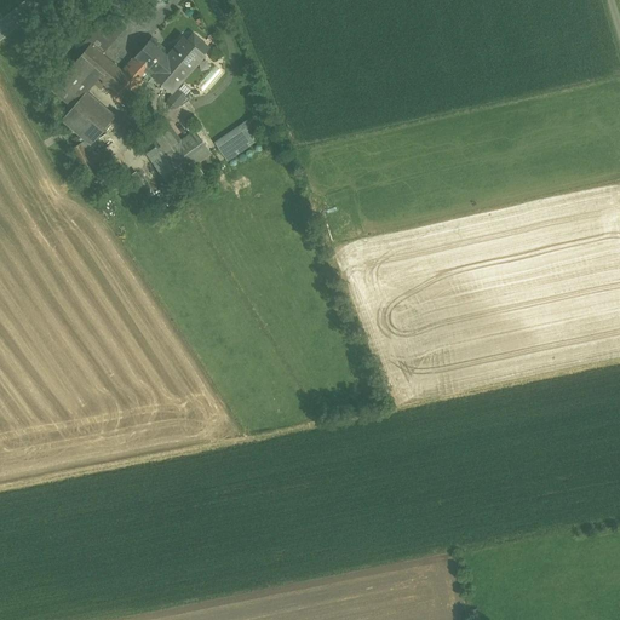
[(166,6),(159,0),(137,0),(153,17),(166,6)]
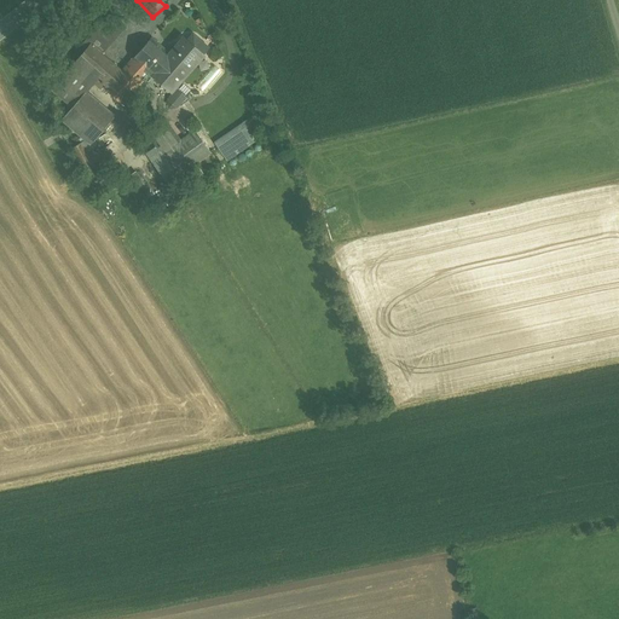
[(169,55),(151,39),(121,73),(102,56),(126,29),(110,16),(81,50),(84,52),(52,88),(74,106),(87,92),(96,82),(122,105),(142,82),(144,85),(151,75),(169,55)]
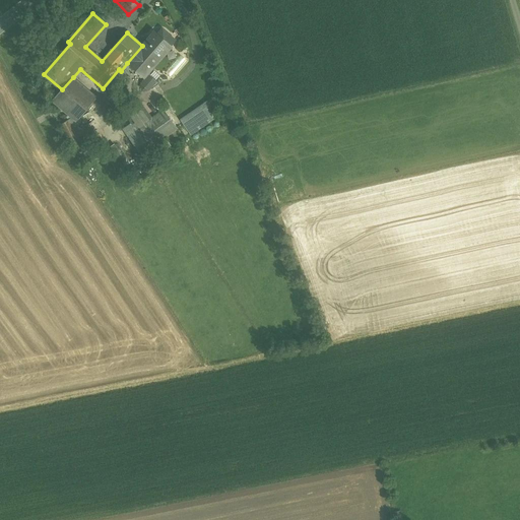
[(142,46),(127,63),(143,78),(171,47),(154,31),(142,46)]
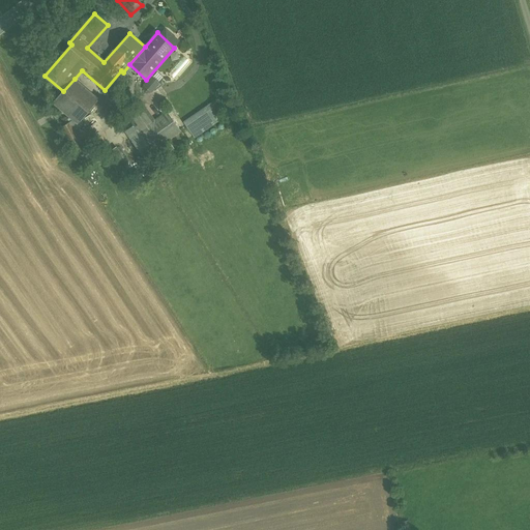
[(98,99),(75,79),(63,91),(54,104),(70,117),(78,124),(98,99)]
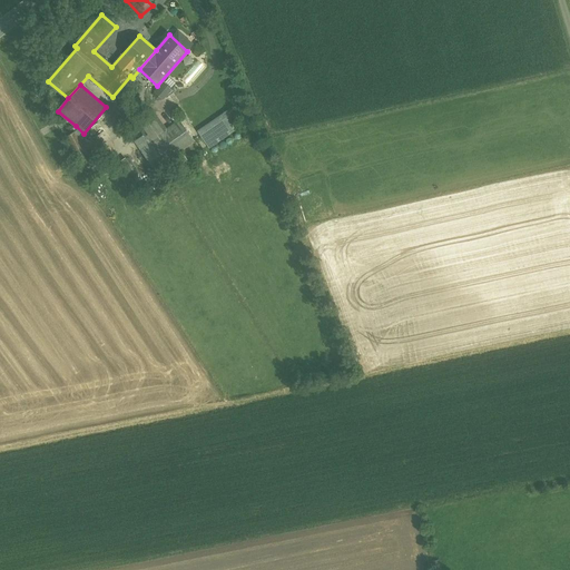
[(172,86),(163,95),(167,99),(176,90),(172,86)]
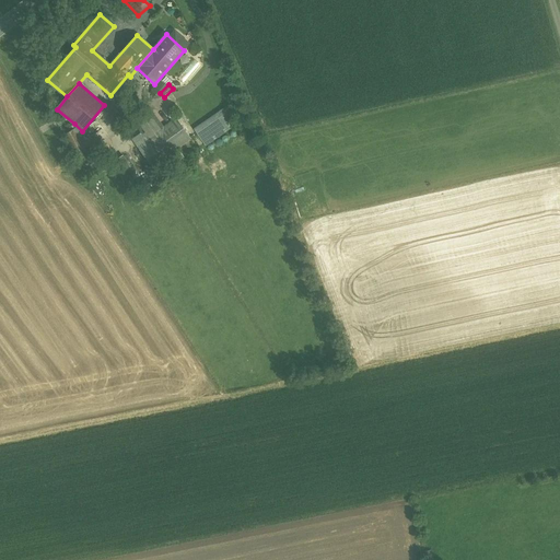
[(196,128),(208,146),(241,124),(229,106),(196,128)]
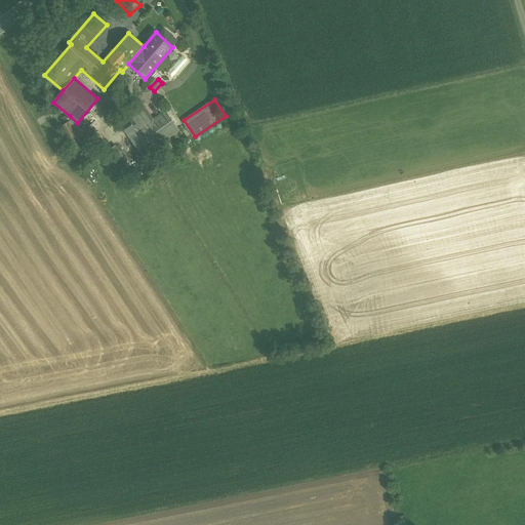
[(165,112),(153,121),(140,103),(133,108),(129,103),(125,105),(126,107),(123,109),(136,127),(127,133),(142,154),(177,129),(165,112)]
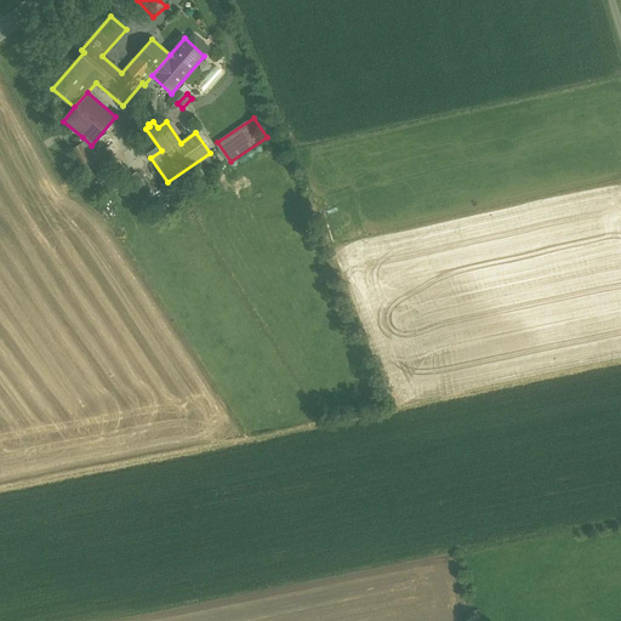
[(91,146),(83,137),(79,140),(81,143),(72,149),(89,178),(114,164),(104,149),(96,154),(90,146),(91,146)]
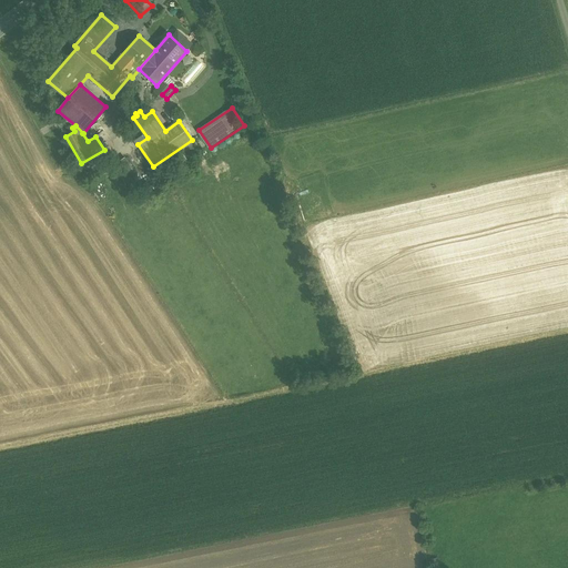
[(139,173),(130,179),(138,191),(146,185),(139,173)]
